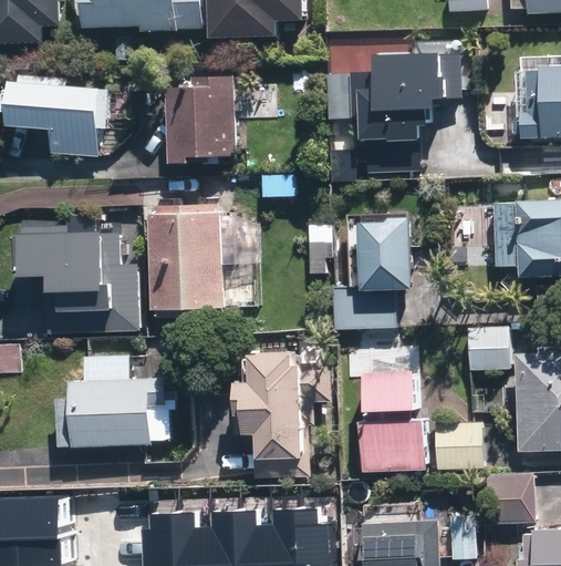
[(51,0),(0,0),(0,42),(37,41),(35,26),(53,24),(51,0)]
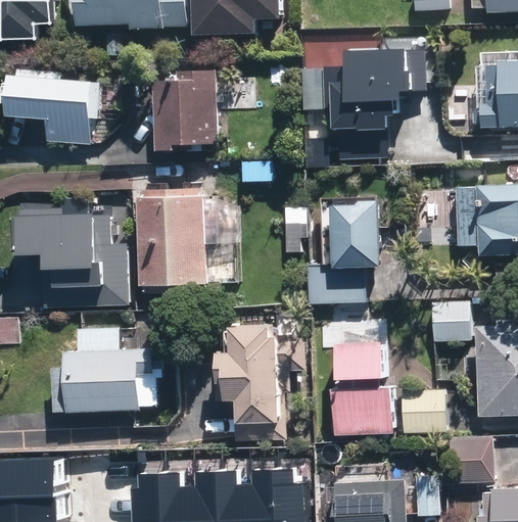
[(122,30),(178,29),(177,0),(69,0),(71,26),(122,25),(122,30)]
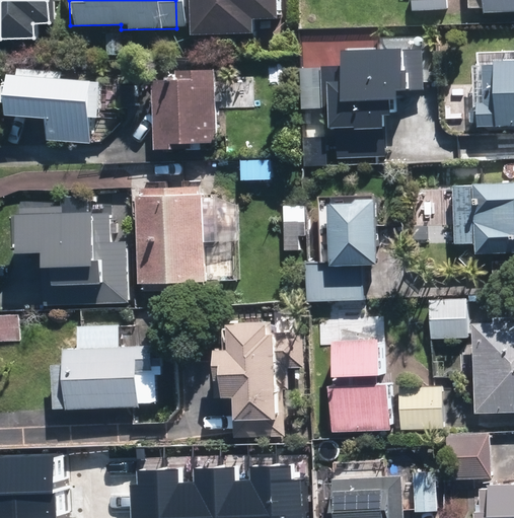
[(182,0),(185,34),(243,31),(243,20),(270,19),(268,0),(182,0)]
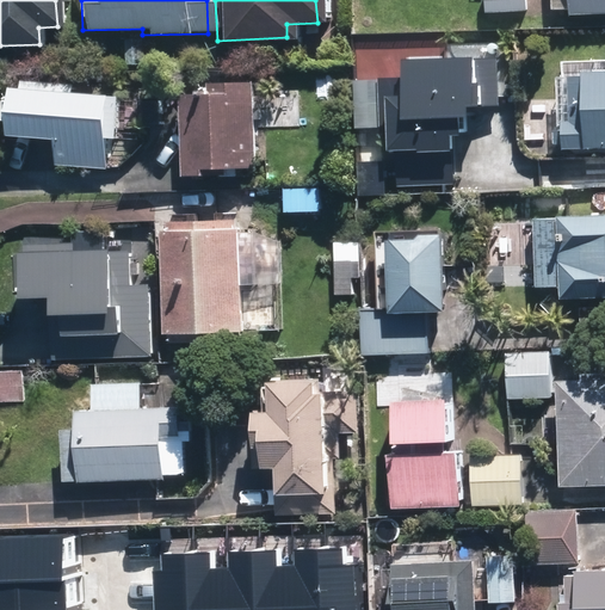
[(524,0),(482,0),(483,13),(525,11),(524,0)]
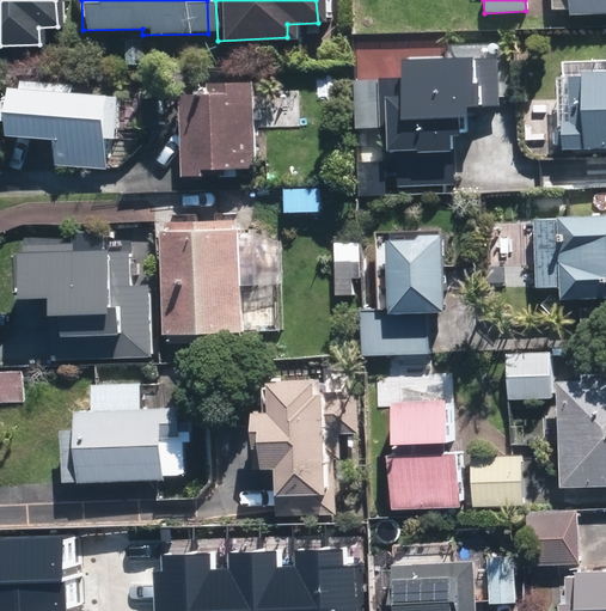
[(605,0),(569,0),(570,14),(605,13),(605,0)]
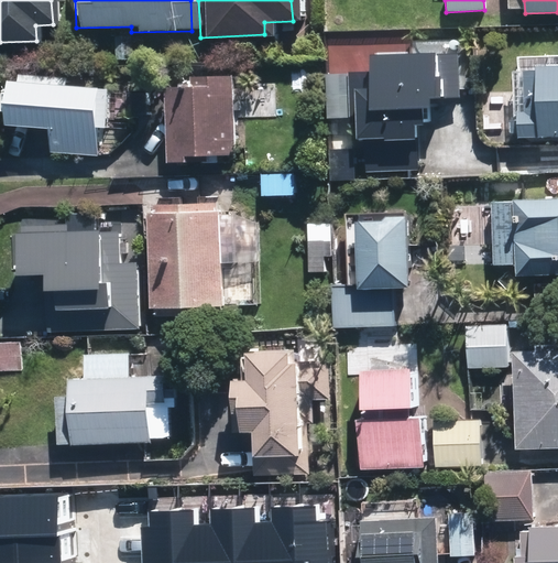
[(367,73),(345,74),(346,119),(348,150),(348,172),(415,170),(413,123),(427,123),(426,98),(452,97),(451,54),(367,57),(367,73)]
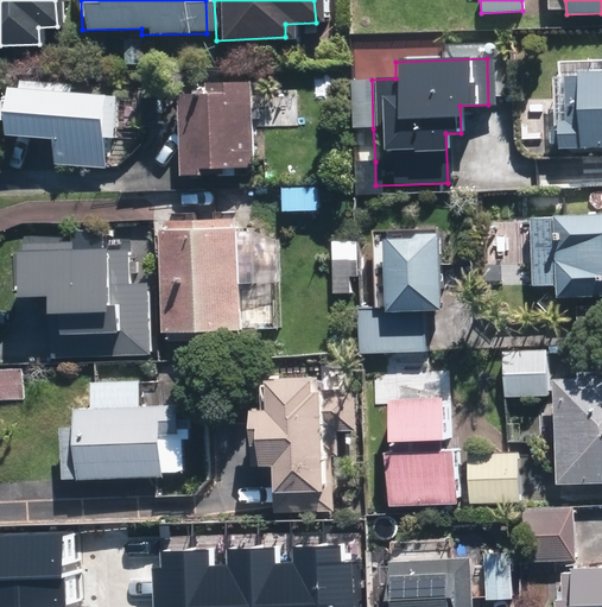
[(601,70),(574,71),(575,77),(559,77),(561,121),(552,121),(552,147),(601,146),(601,70)]
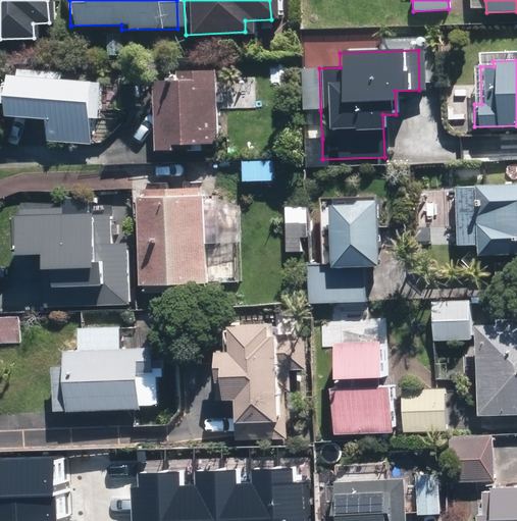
[(319,68),(297,69),(299,110),(320,110),(319,68)]
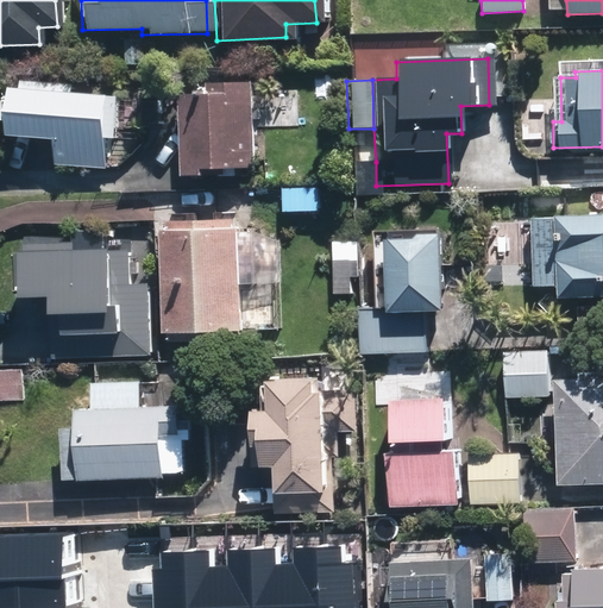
[(253,169),(252,81),(208,82),(208,94),(178,94),(181,176),(231,175),(231,169),(253,169)]
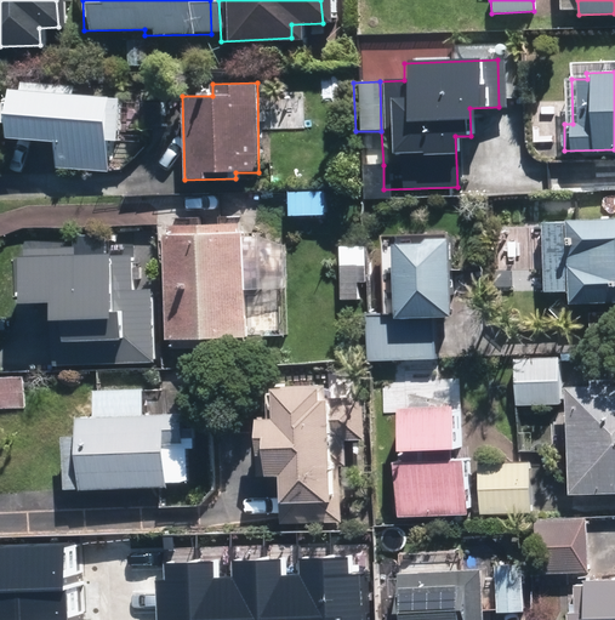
[(123,100),(3,91),(0,137),(58,142),(56,168),(109,171),(112,141),(119,141),(123,100)]
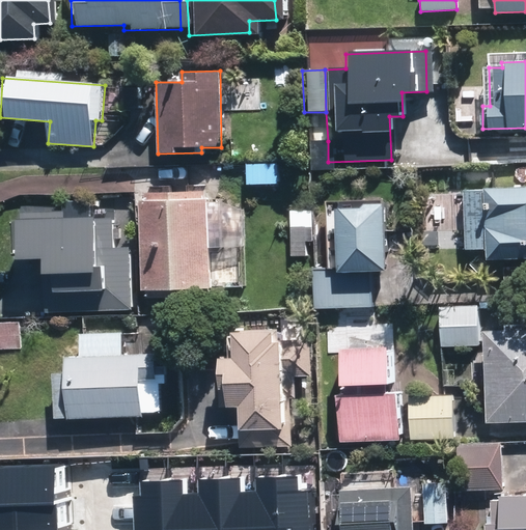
[(328,162),(328,141),(304,142),(306,171),(329,170),(328,162)]
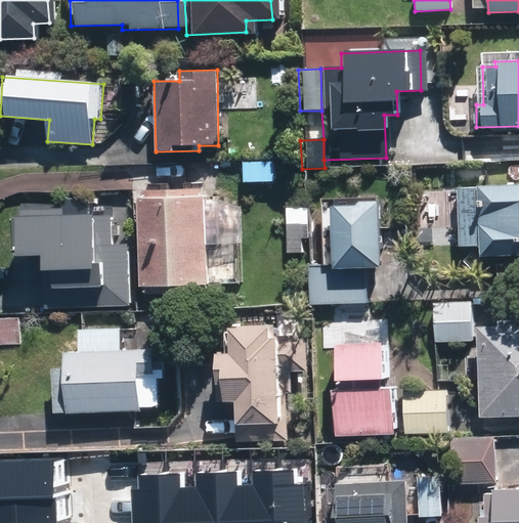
[(518,185),(455,187),(456,247),(477,247),(478,257),(518,255),(518,185)]
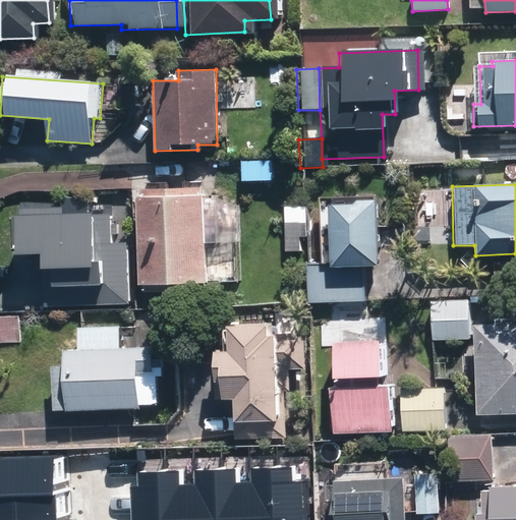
[(199,195),(199,187),(140,189),(140,197),(137,197),(138,239),(139,285),(144,285),(144,292),(202,291),(202,283),(207,283),(206,239),(205,195),(199,195)]
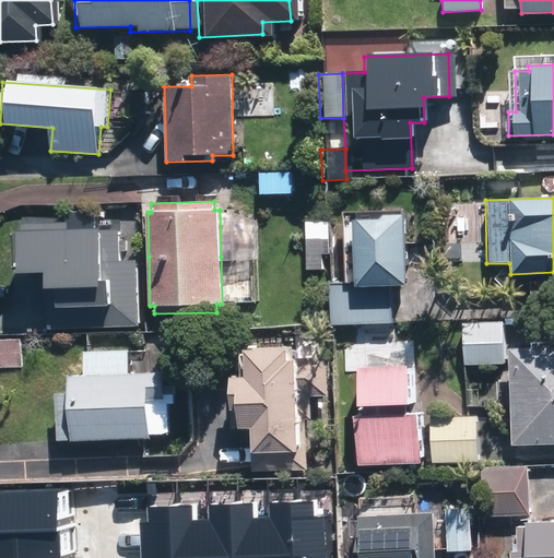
[(133,329),(130,261),(116,262),(114,228),(91,228),(90,212),(60,213),(60,224),(15,226),(15,233),(7,233),(8,275),(38,274),(42,333),(133,329)]
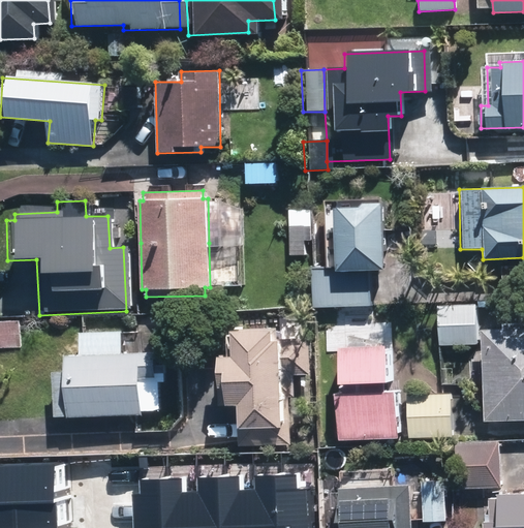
[(382,273),(381,202),(324,204),(326,269),(309,270),(310,310),(368,309),(366,273),(382,273)]
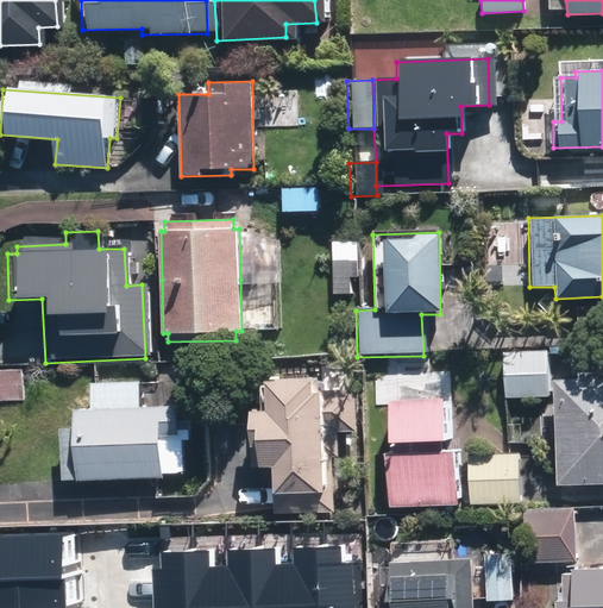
[(332,276),(357,276),(356,240),(331,242),(332,276)]
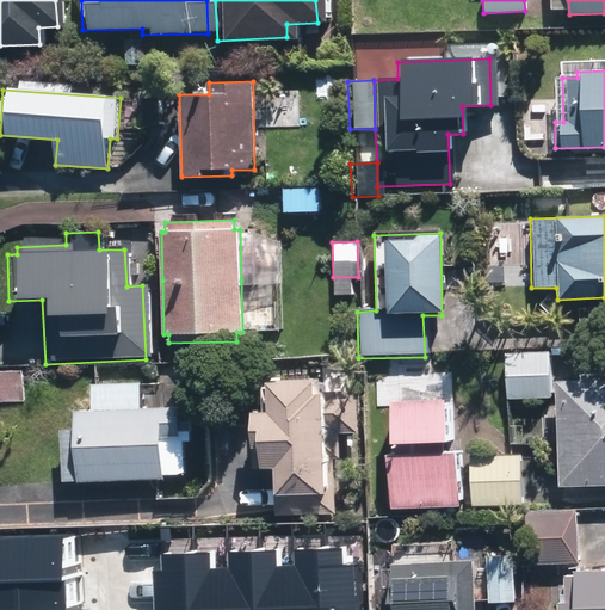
[(358,277),(333,277),(333,295),(358,295),(358,277)]
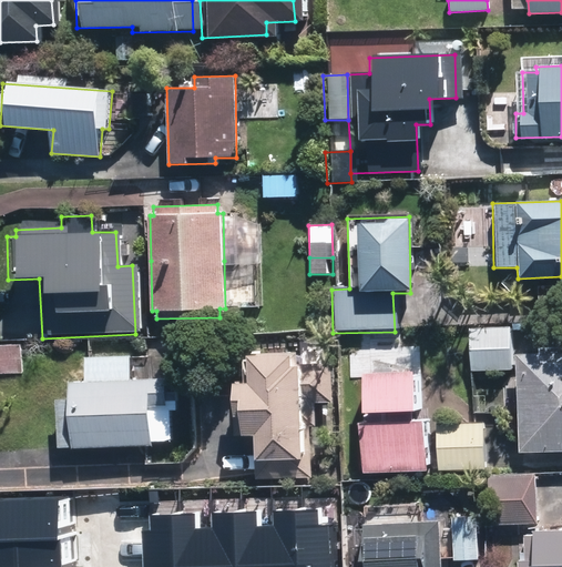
[(510,326),(469,327),(470,371),(511,370),(510,326)]
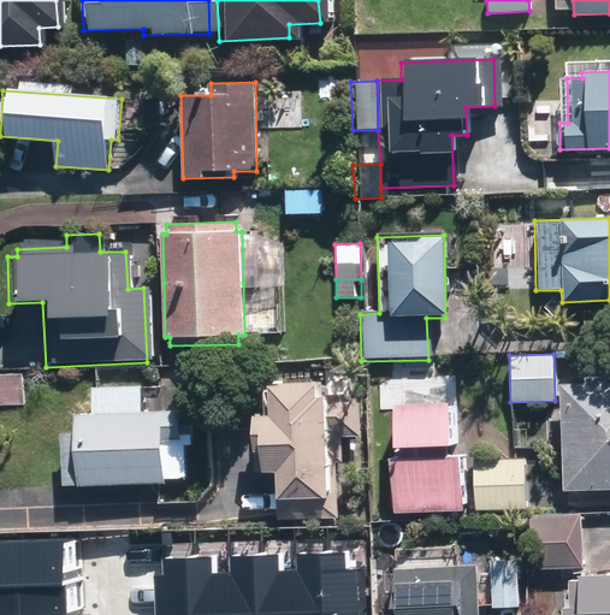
[(22,374),(0,376),(0,403),(23,402),(22,374)]
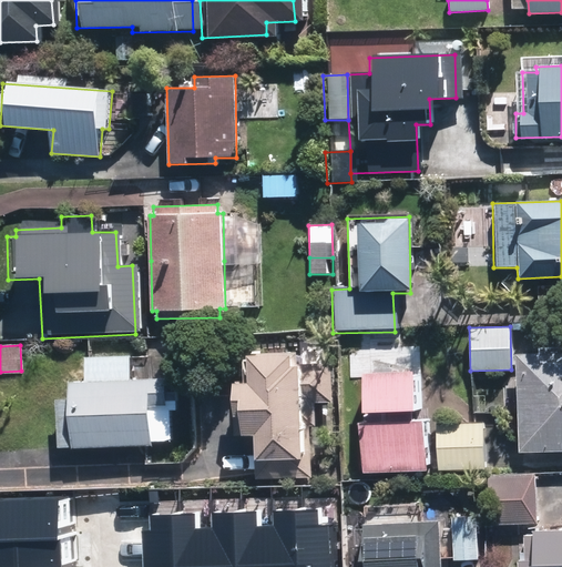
[(521,449),(524,449),(540,448),(561,447),(561,351),(519,352),(521,445),(521,449)]
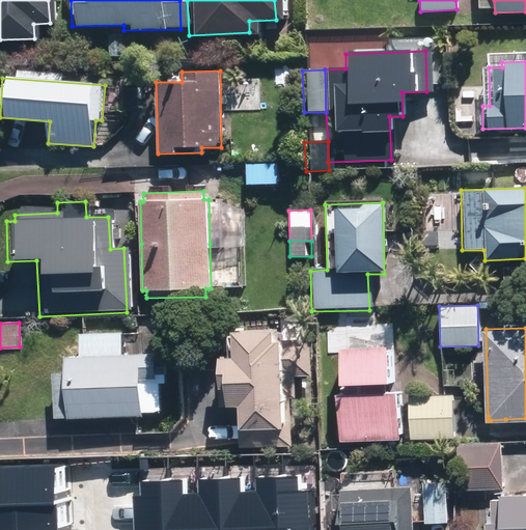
[(275,332),(238,332),(238,359),(222,360),(222,390),(231,390),(231,407),(237,407),(238,446),(289,445),(289,375),(309,375),(308,339),(275,340),(275,332)]
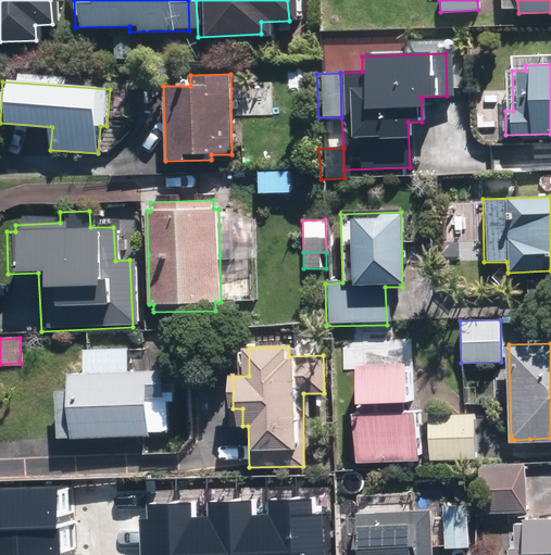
[(418,461),(418,411),(407,411),(407,402),(410,402),(410,365),(361,366),(361,413),(355,413),(357,462),(418,461)]
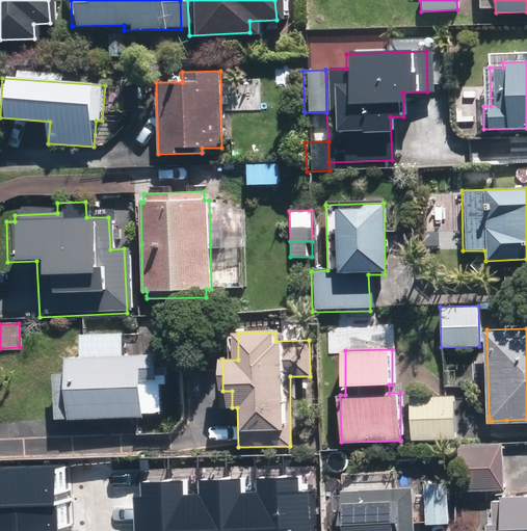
[(142,418),(141,380),(156,379),(156,355),(68,359),(68,374),(54,374),(56,418),(70,417),(70,420),(142,418)]
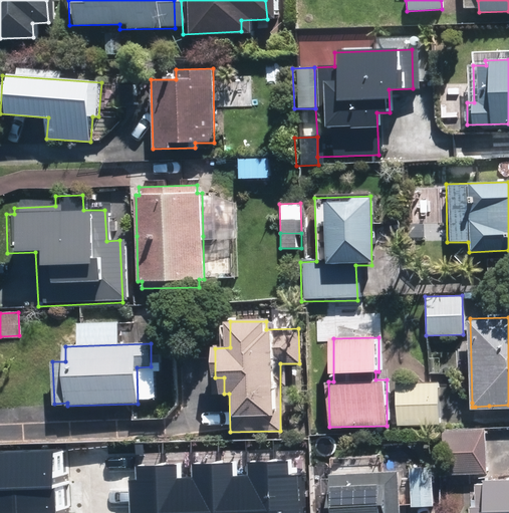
[(438,381),(395,381),(395,421),(439,421),(438,381)]
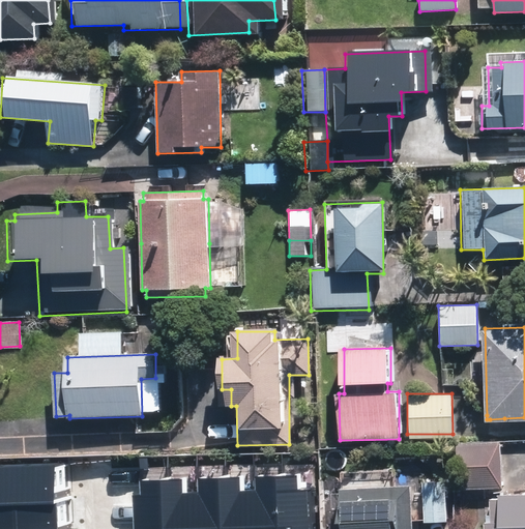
[(500,442),(457,443),(458,488),(501,488),(500,442)]
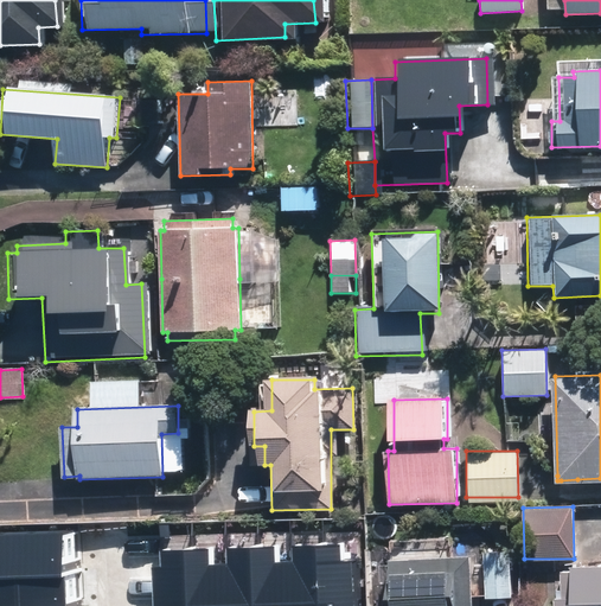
[(61,605),(58,534),(0,536),(0,605),(61,605)]
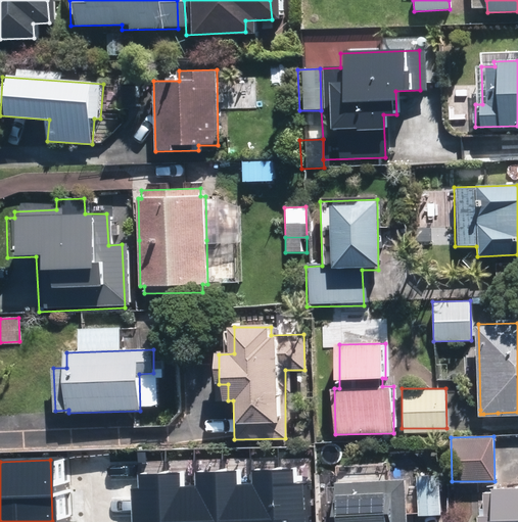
[(309,521),(308,484),(288,485),(287,470),(246,471),(247,484),(230,485),(230,472),(189,473),(189,486),(174,487),(174,474),(133,476),(133,489),(125,490),(126,521),(309,521)]
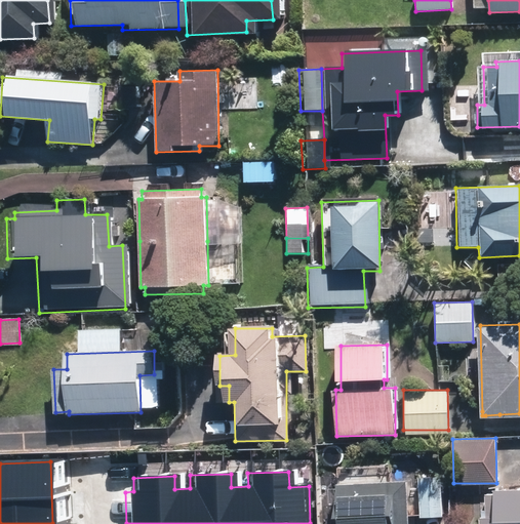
[(440,517),(440,477),(418,478),(418,517),(440,517)]
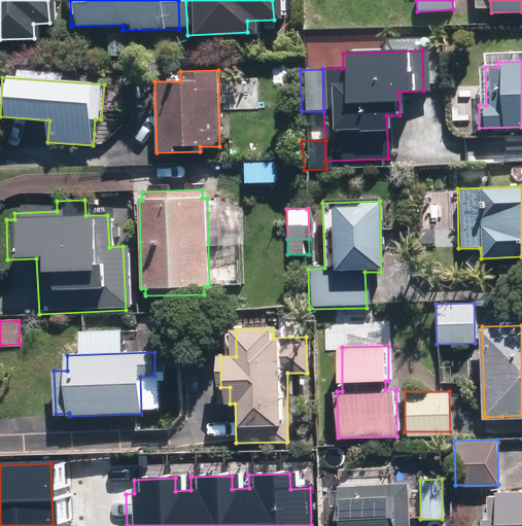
[(405,525),(405,483),(336,485),(337,525),(405,525)]
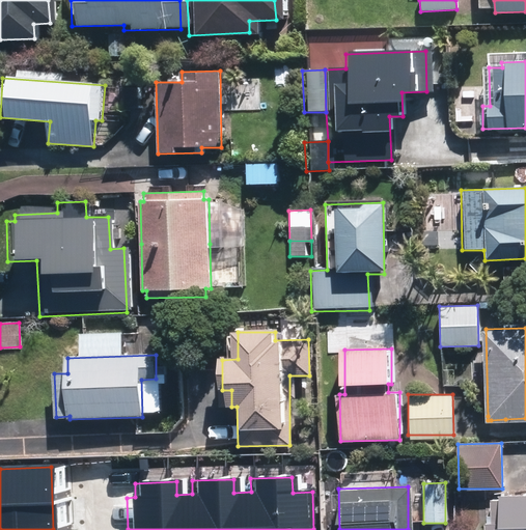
[(525,529),(525,495),(499,496),(499,499),(490,500),(490,522),(485,522),(483,529),(525,529)]
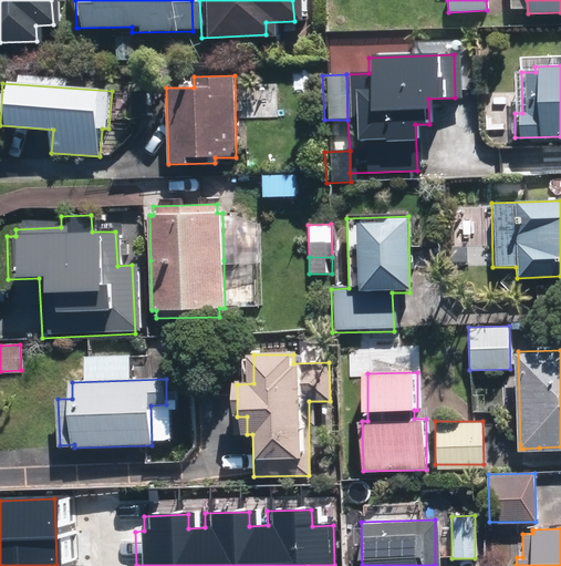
All buildings are outlined.
